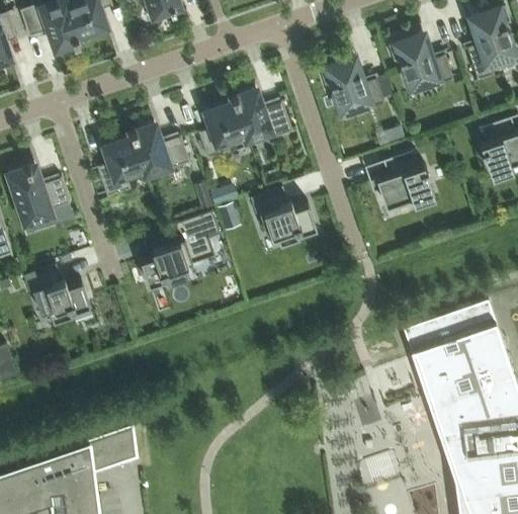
[(19,10),(28,37),(29,36),(49,29),(55,49),(73,43),(73,44),(79,41),(77,35),(64,0),(62,0),(41,7),(40,3),(19,10)]
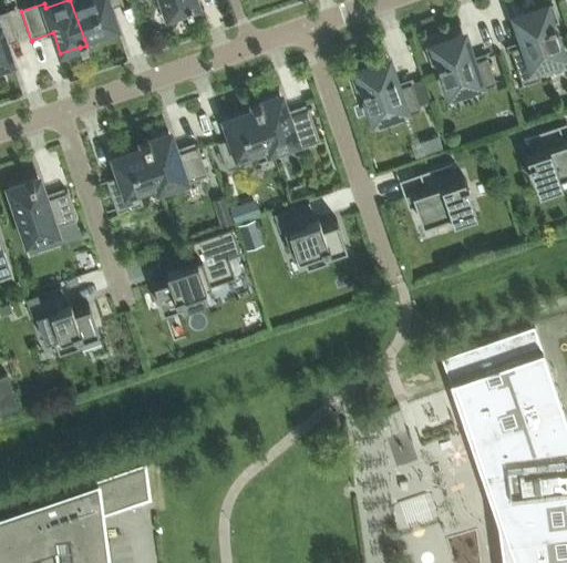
[(123,7),(120,0),(70,0),(84,39),(114,29),(109,11),(121,7),(122,8),(123,7)]
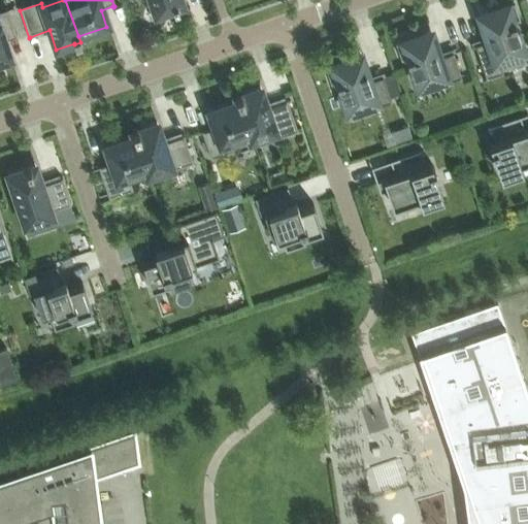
[(173,10),(177,9),(177,8),(182,6),(179,0),(144,0),(146,5),(152,3),(156,15),(173,9),(173,10)]
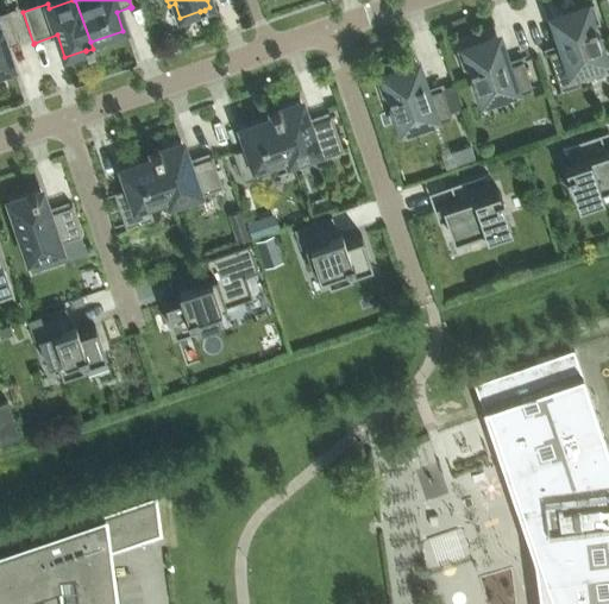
[(602,33),(592,5),(554,18),(566,50),(547,56),(560,94),(579,87),(575,73),(604,63),(594,31),(595,30),(594,26),(597,25),(601,33),(602,33)]
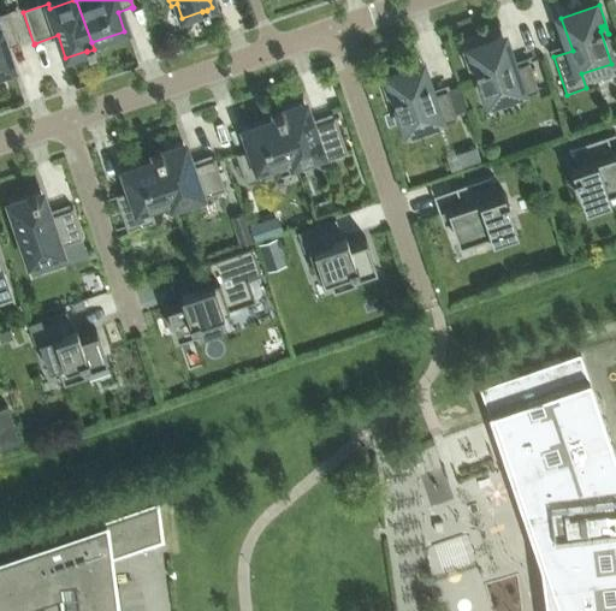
[(19,47),(9,15),(0,17),(0,73),(11,70),(4,51),(18,46),(18,47),(19,47)]
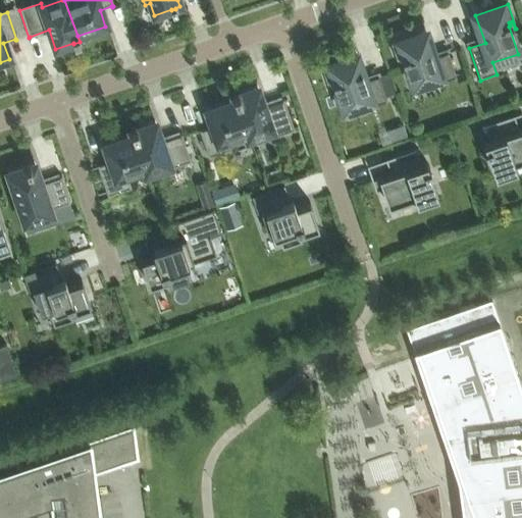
[(390,44),(399,68),(400,67),(398,60),(401,59),(402,62),(403,62),(412,90),(437,82),(438,86),(456,81),(448,55),(431,60),(423,34),(390,44)]
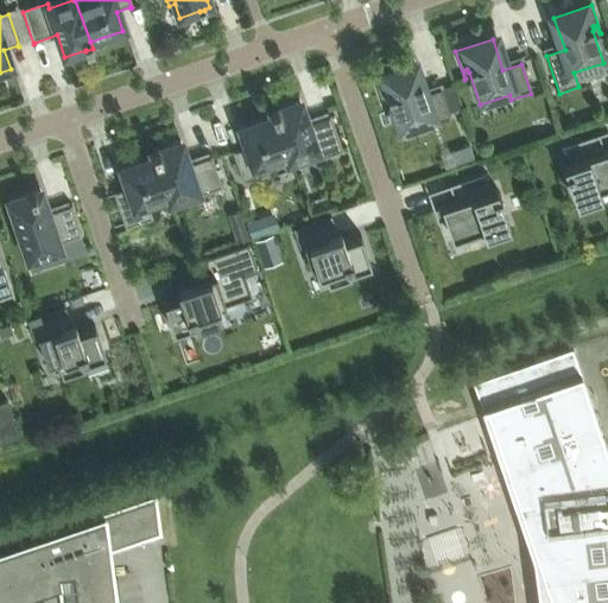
[(374,80),(384,107),(385,107),(382,99),(386,97),(387,101),(388,101),(399,132),(429,122),(431,128),(450,121),(441,93),(422,99),(411,67),(374,80)]
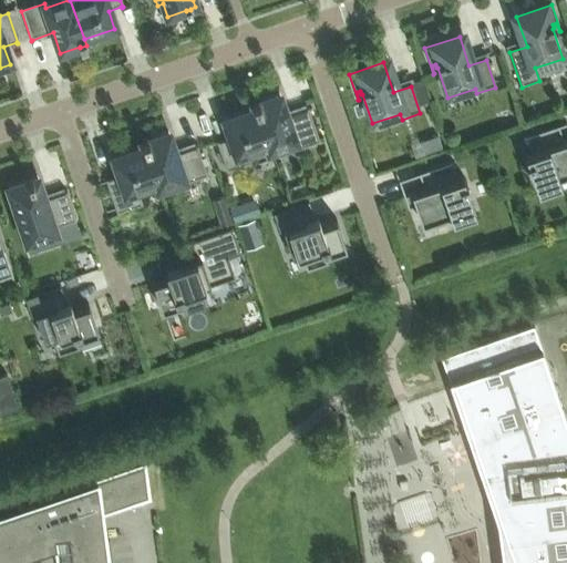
[(279,98),(259,105),(259,104),(253,106),(255,112),(269,152),(294,144),(296,152),(319,144),(308,111),(307,111),(307,112),(286,119),(279,98)]
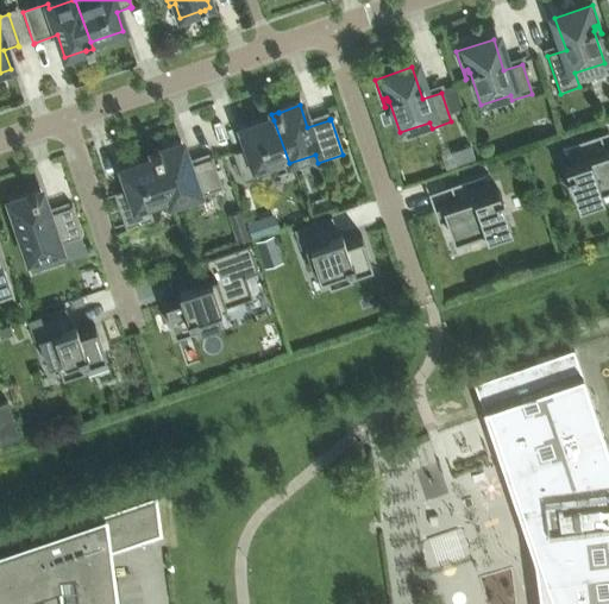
[(234,156),(234,155),(233,155),(244,187),(271,177),(269,170),(289,163),(274,120),(242,132),(248,151),(234,156)]
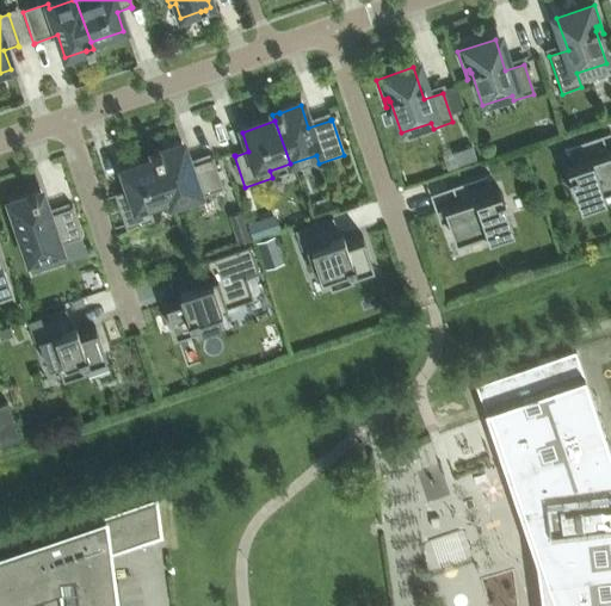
[(604,199),(602,193),(610,190),(610,153),(608,154),(602,137),(566,149),(572,166),(566,168),(568,175),(567,175),(568,181),(569,180),(579,208),(604,199)]
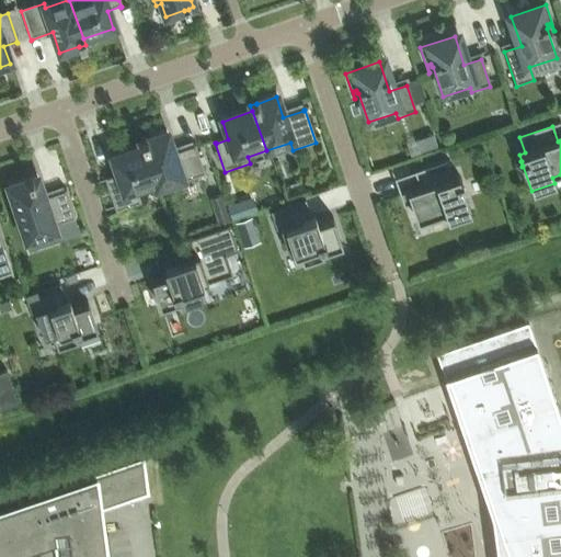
[(147,141),(147,140),(140,143),(142,149),(157,189),(180,180),(182,184),(205,177),(195,147),(194,148),(173,156),(167,135),(147,141)]
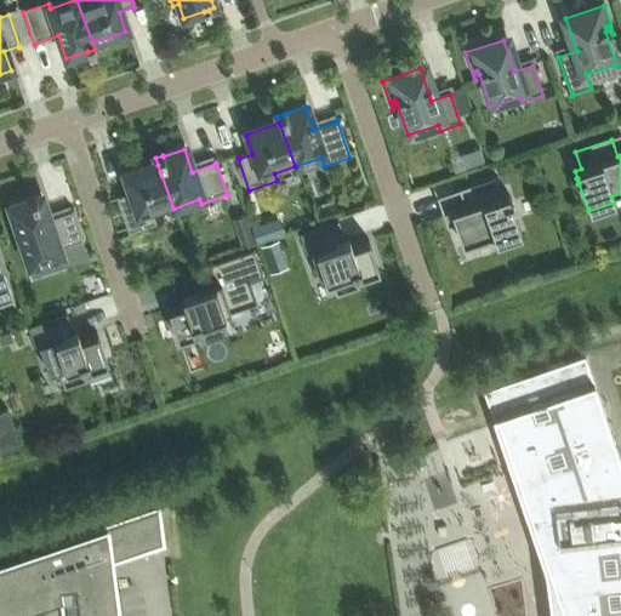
[(117,199),(115,200),(127,237),(155,227),(152,216),(174,209),(158,165),(125,176),(131,195),(118,200),(117,199)]
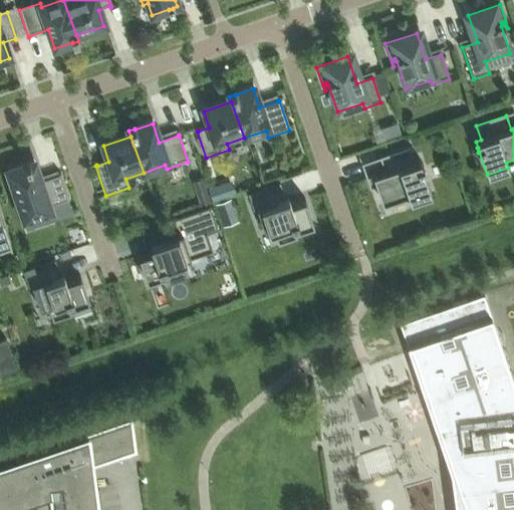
[(414,164),(409,149),(378,159),(383,174),(365,180),(369,191),(376,188),(379,199),(379,200),(380,200),(382,205),(388,203),(388,204),(389,204),(389,203),(408,197),(409,201),(431,194),(423,171),(424,171),(422,167),(421,167),(420,162),(414,164)]
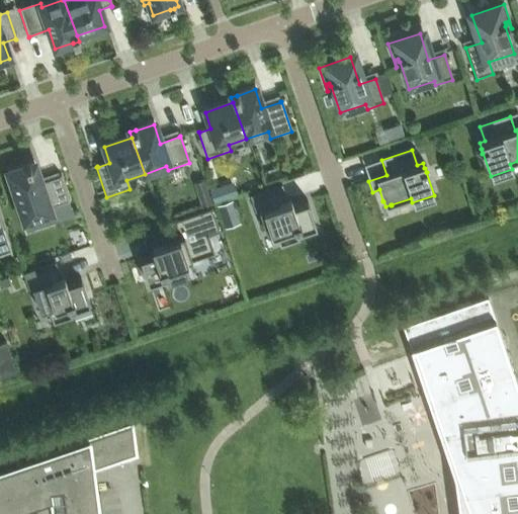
[(29,167),(29,166),(25,167),(25,168),(8,174),(24,223),(50,213),(49,210),(69,203),(61,177),(60,178),(60,179),(40,185),(33,165),(29,167)]
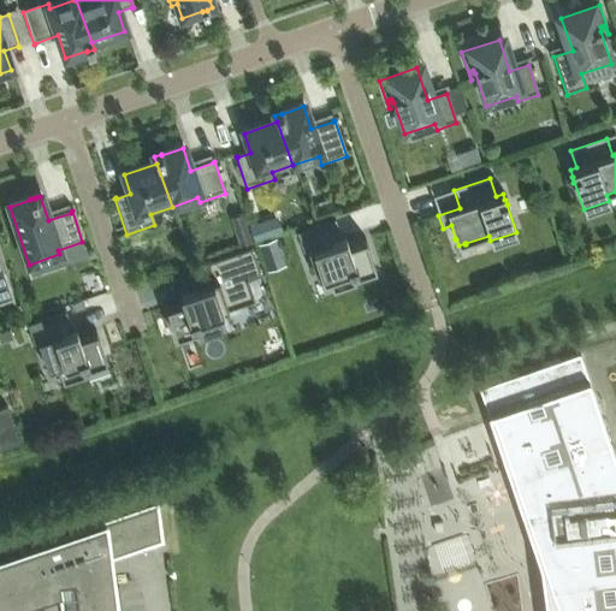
[(231,221),(240,248),(252,244),(243,218),(231,221)]
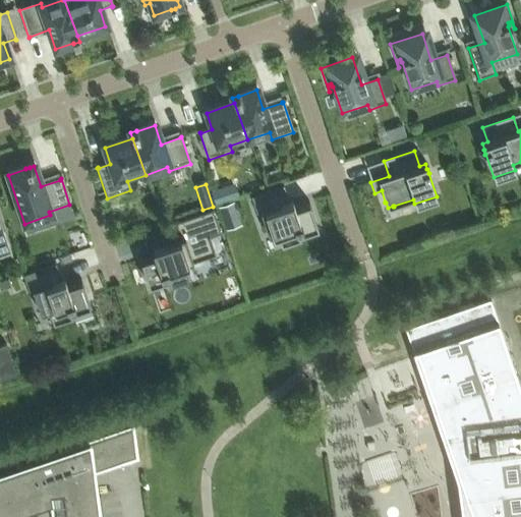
[(298,236),(315,230),(319,237),(320,236),(309,205),(291,211),(283,188),(250,199),(256,216),(261,215),(269,238),(277,235),(282,250),(301,243),(298,236)]
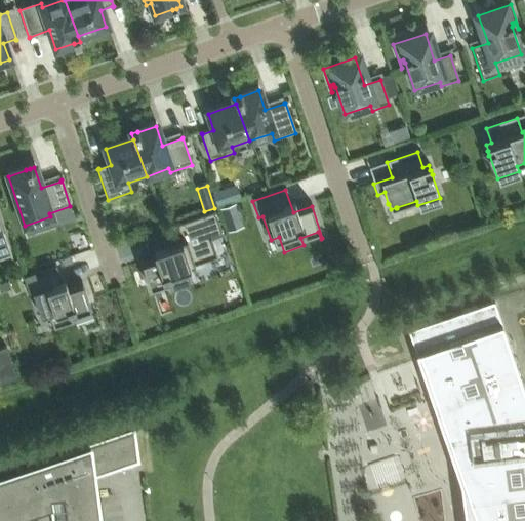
[(236,207),(220,212),(228,235),(244,230),(236,207)]
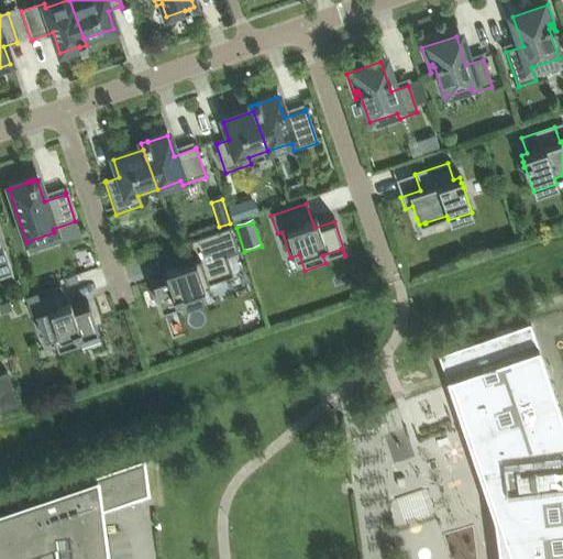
[(170,277),(152,284),(163,318),(165,318),(162,310),(177,305),(179,313),(205,304),(200,288),(208,286),(232,277),(227,261),(238,258),(228,230),(198,240),(162,252),(170,277)]
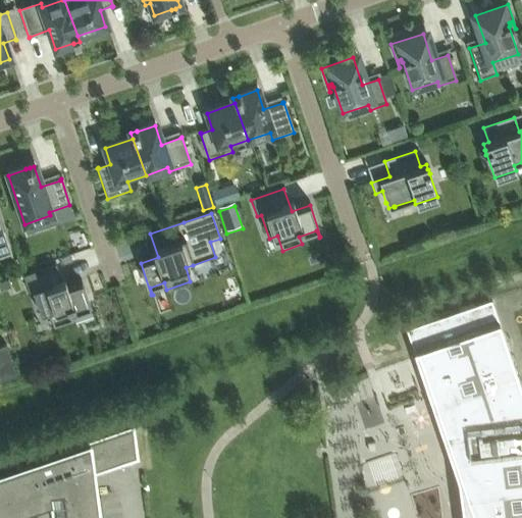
[(0,259),(11,256),(0,221),(0,259)]
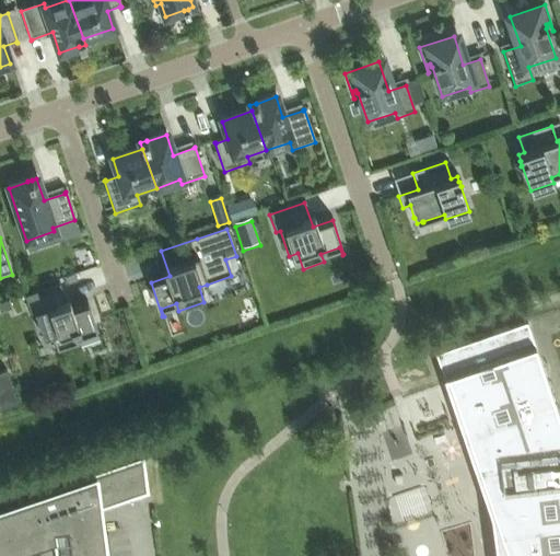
[(53,337),(58,352),(78,345),(76,338),(94,332),(97,339),(98,338),(88,304),(68,311),(59,286),(24,298),(31,316),(35,315),(44,340),(53,337)]
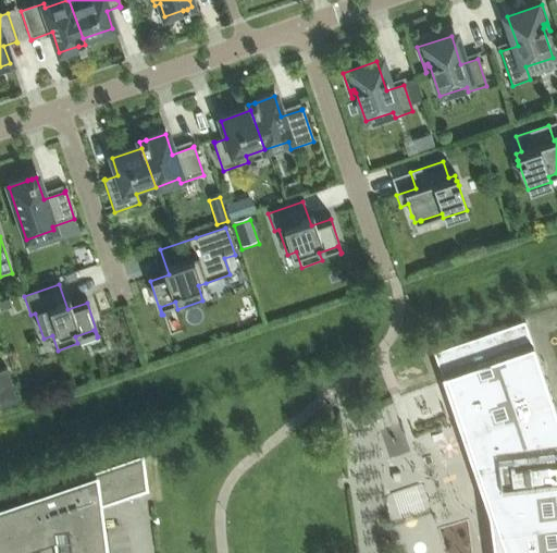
[(556,552),(556,420),(523,322),(433,353),(471,466),(471,467),(475,466),(479,476),(494,521),(489,524),(490,525),(499,552),(556,552)]
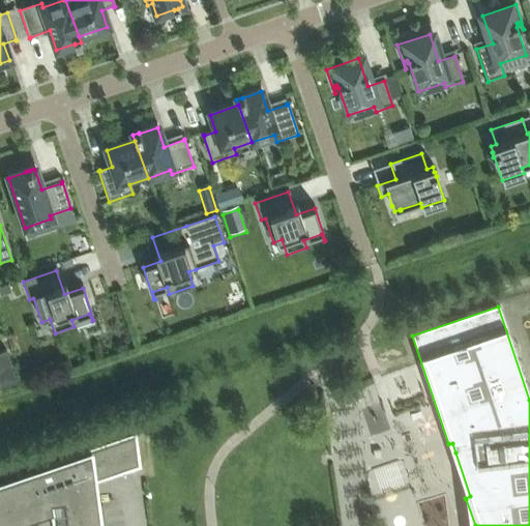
[(0,354),(0,387),(1,390),(17,385),(6,353),(0,354)]
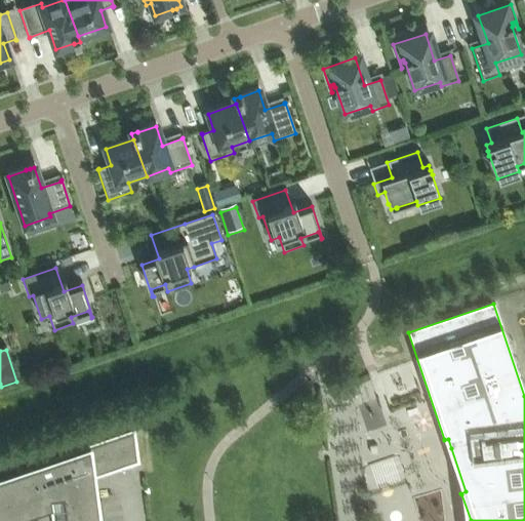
[(14,520),(36,514),(37,520),(98,520),(97,507),(93,508),(90,483),(94,483),(93,477),(90,477),(90,470),(137,464),(133,434),(0,479),(0,520),(14,520)]
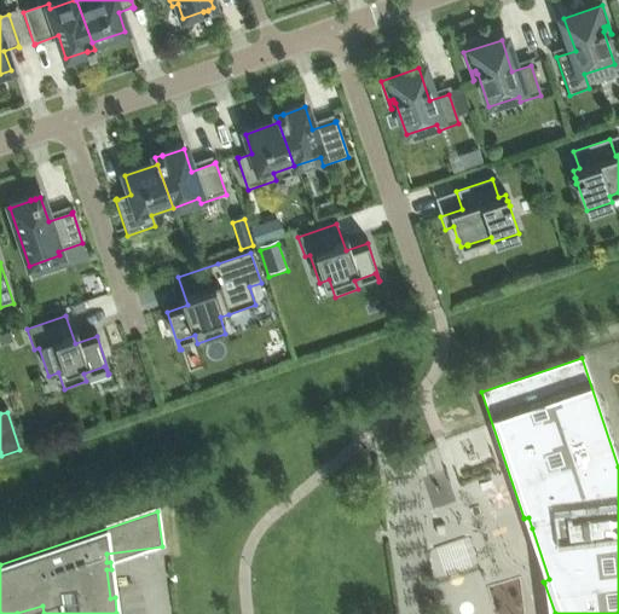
[(445,538),(444,528),(440,529),(435,529),(437,539),(443,538),(445,538)]
